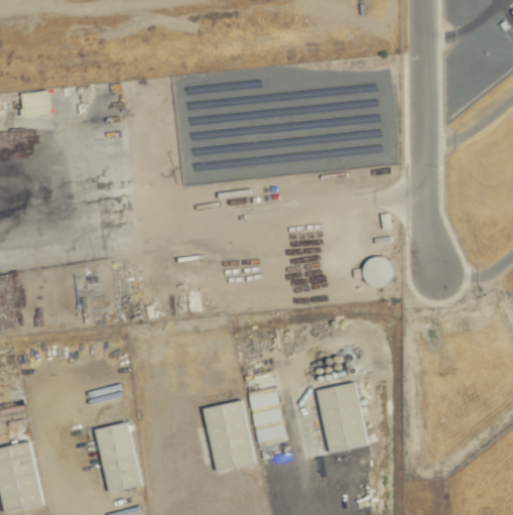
[(390,287),(391,259),(366,258),(365,286),(390,287)]
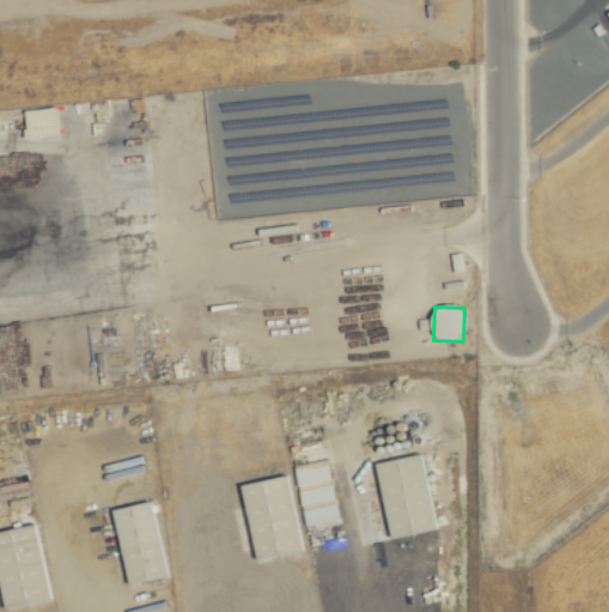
[(377,464),(390,539),(436,531),(422,455),(377,464)]
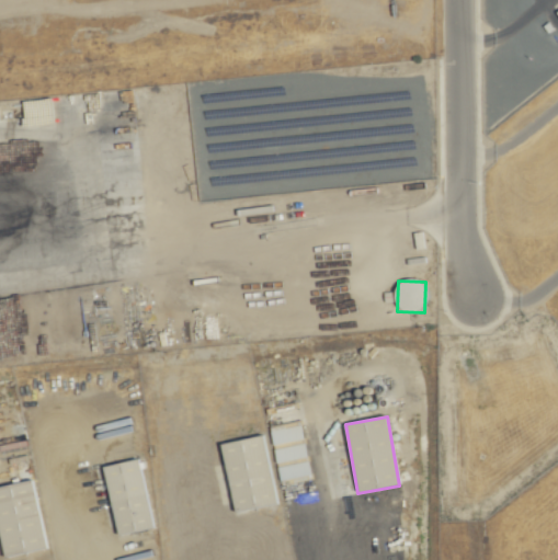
[(272,433),(279,467),(309,460),(303,426),(272,433)]
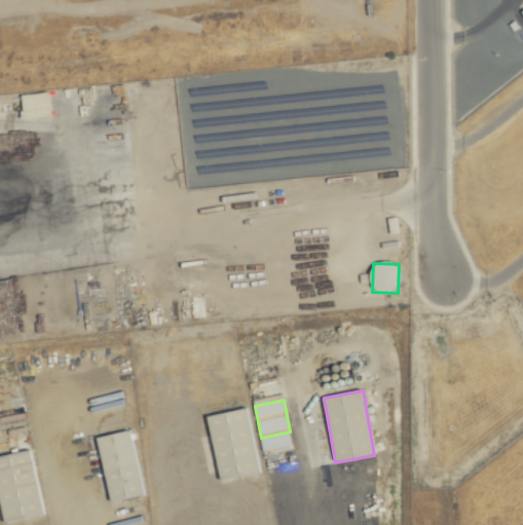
[(219,481),(259,474),(248,409),(208,416),(219,481)]
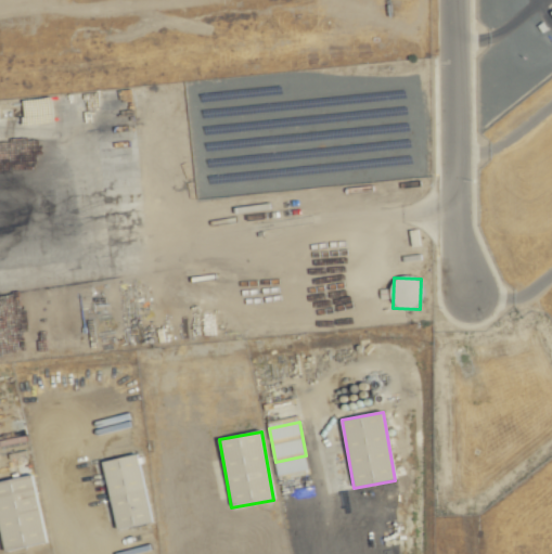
[(102,462),(117,530),(153,523),(138,454),(102,462)]
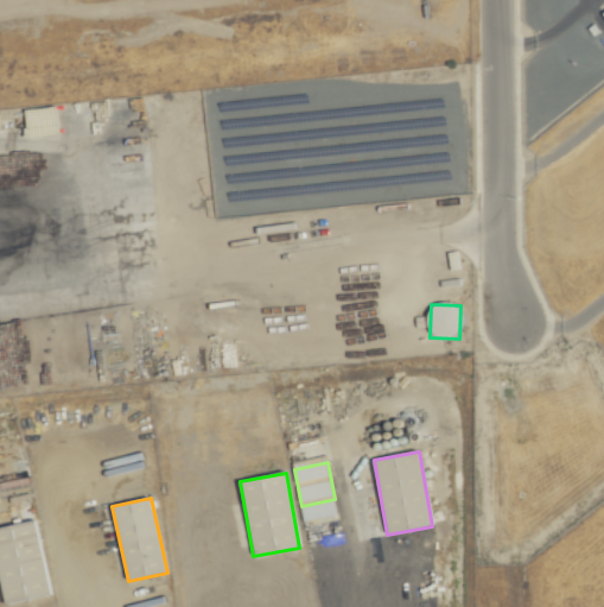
[(0,592),(2,605),(50,596),(37,522),(0,528),(0,592)]
